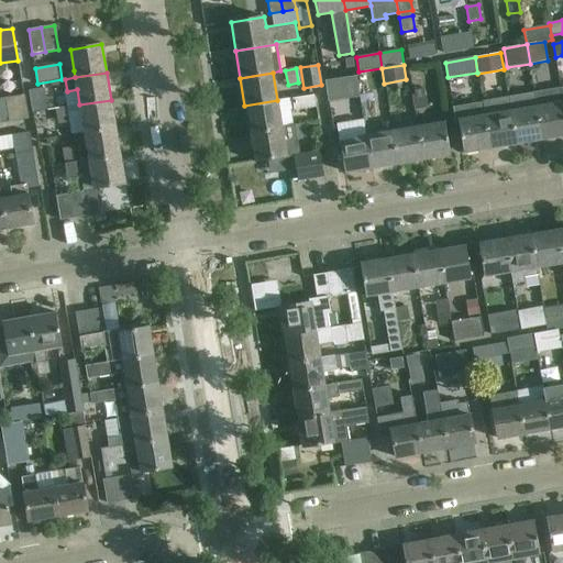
[(341,77),(326,80),(329,97),(344,95),(341,77)]
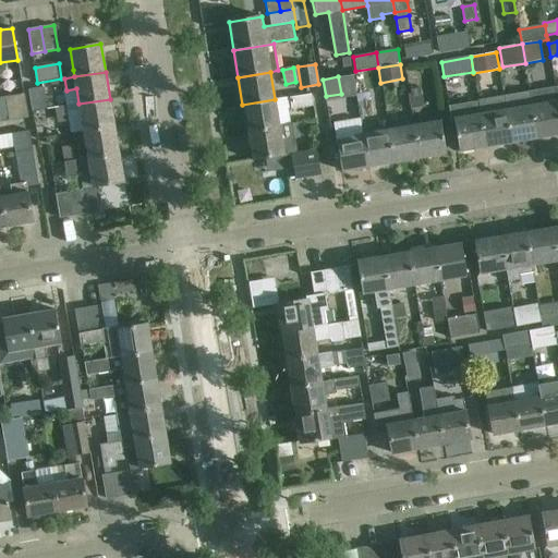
[(46,82),(46,104),(60,104),(60,82),(46,82)]
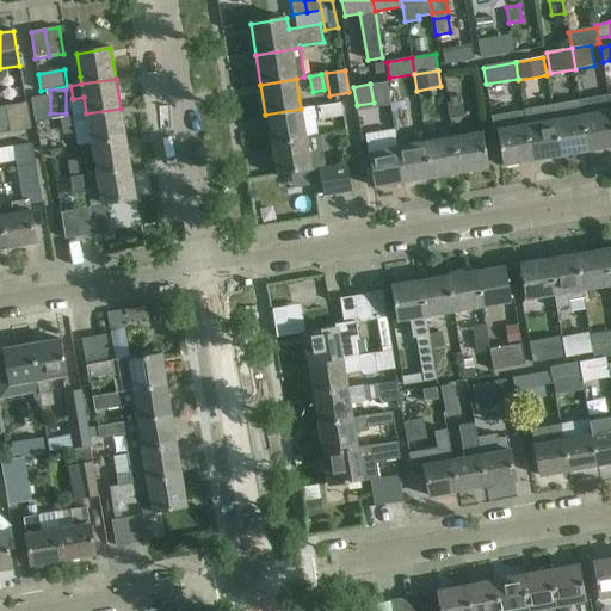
[(461,96),(449,98),(450,103),(446,103),(450,119),(464,117),(461,96)]
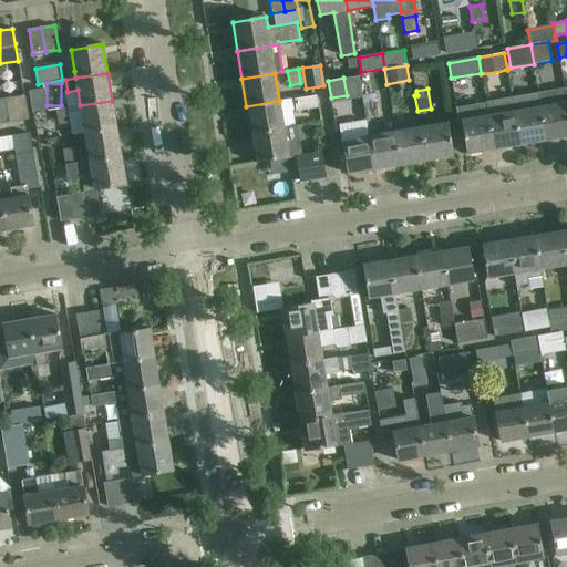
[(32,114),(48,112),(43,90),(29,92),(32,114)]
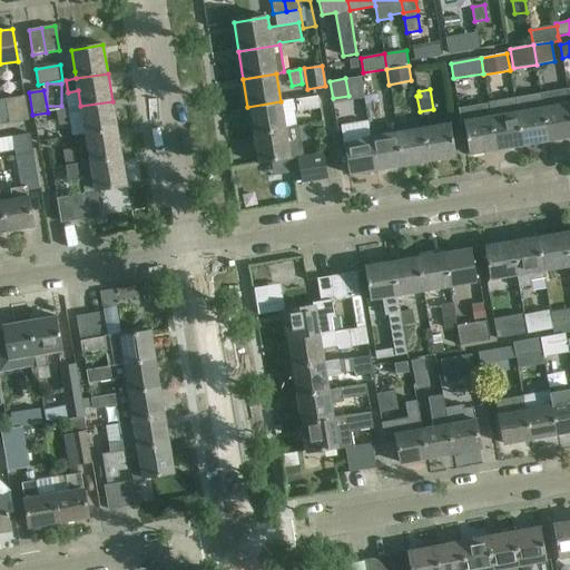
[(541,95),(514,99),(522,146),(549,141),(543,108),(541,95)]
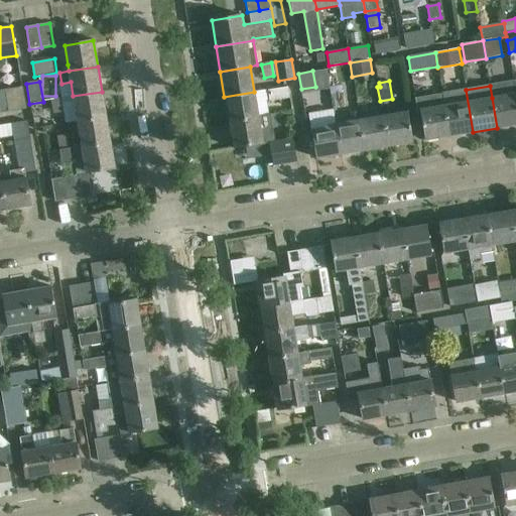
[(22,89),(4,92),(0,92),(0,113),(7,112),(7,113),(26,110),(22,89)]
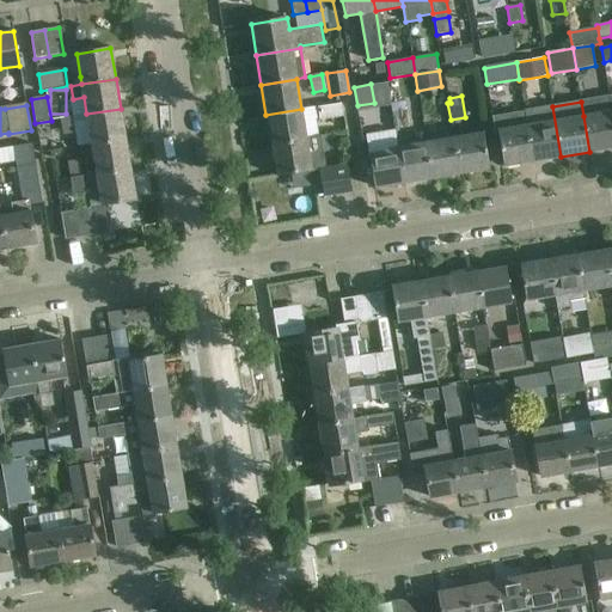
[(561,157),(552,106),(524,111),(532,161),(561,157)]
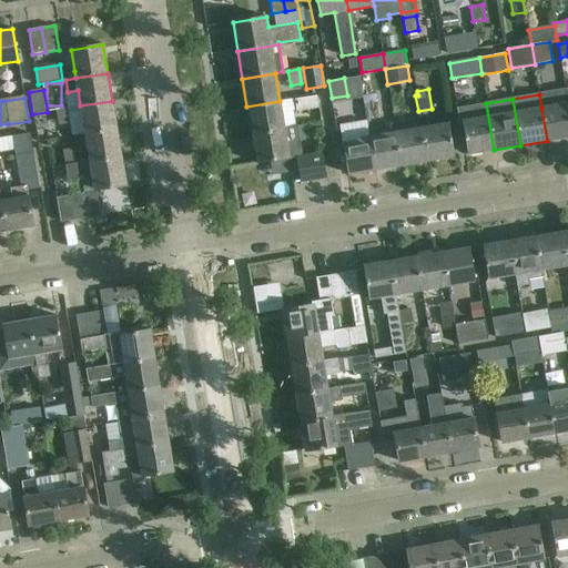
[(117,129),(112,101),(80,105),(84,134),(117,129)]
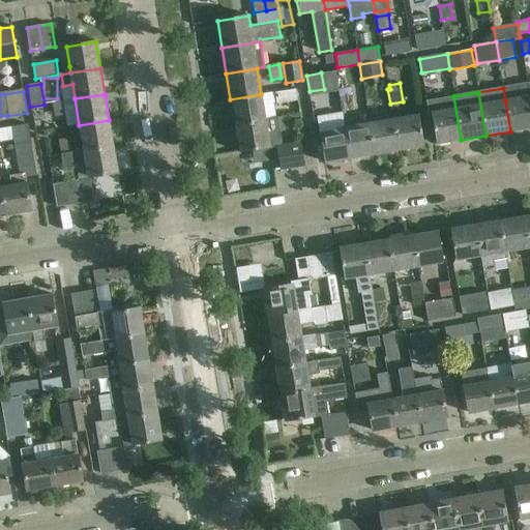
[(265,120),(261,94),(230,99),(235,125),(265,120)]
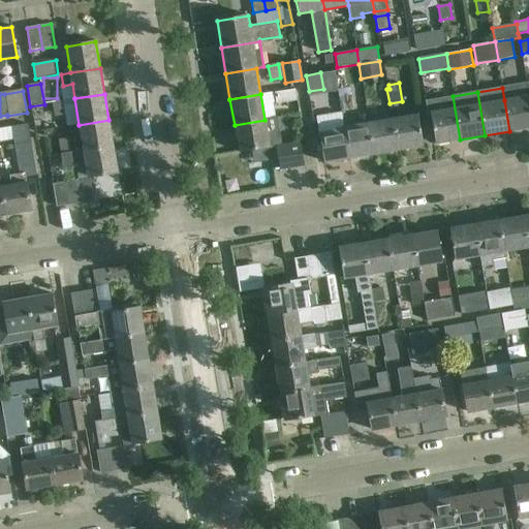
[(350,96),(339,98),(341,113),(352,111),(350,96)]
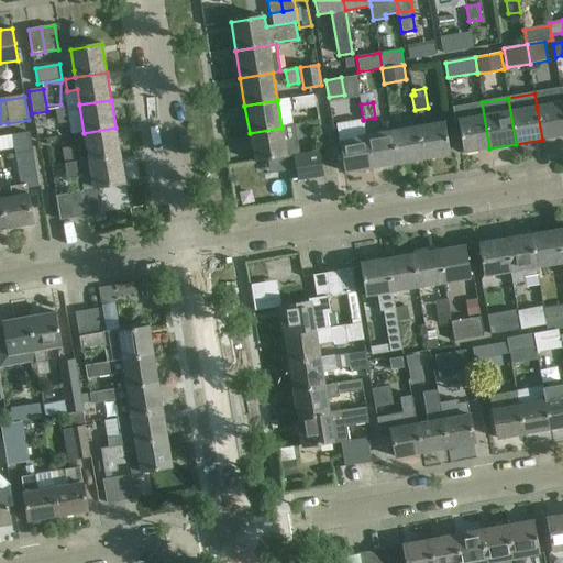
[(489,148),(482,102),(452,108),(455,122),(457,121),(463,153),(489,148)]
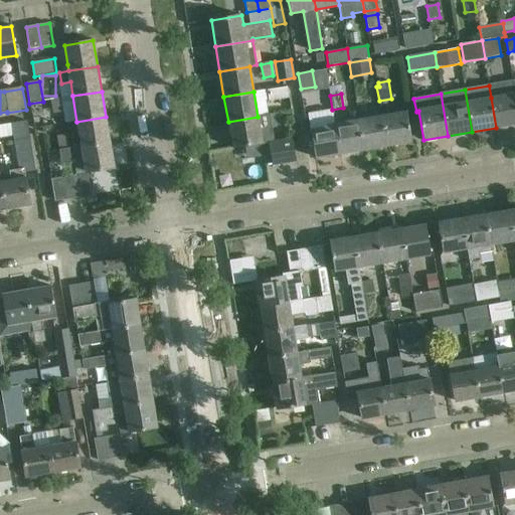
[(514,124),(514,98),(514,94),(491,98),(496,128),(514,124)]
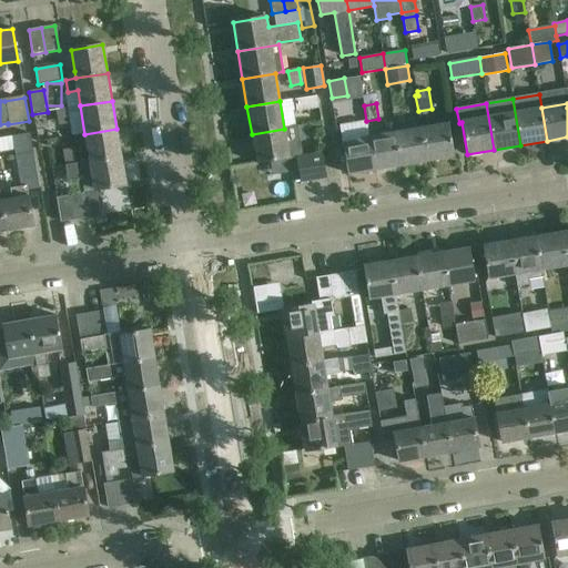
[(68,108),(60,109),(60,110),(56,110),(58,125),(70,123),(68,108)]
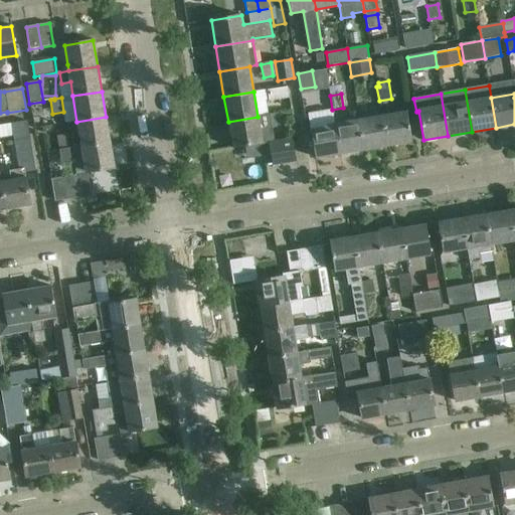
[(411,142),(406,112),(382,116),(387,146),(411,142)]
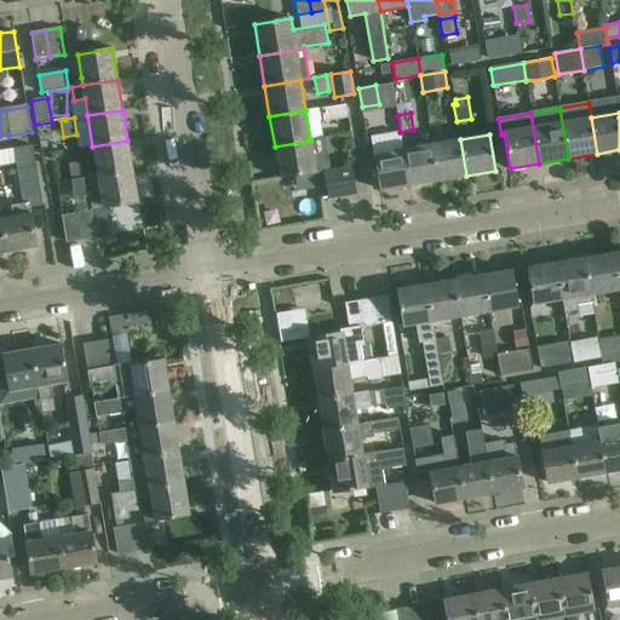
[(339,153),(337,137),(323,138),(310,141),(275,147),(280,178),(314,172),(314,174),(325,173),(329,199),(342,196),(338,171),(329,172),(327,155),(339,153)]
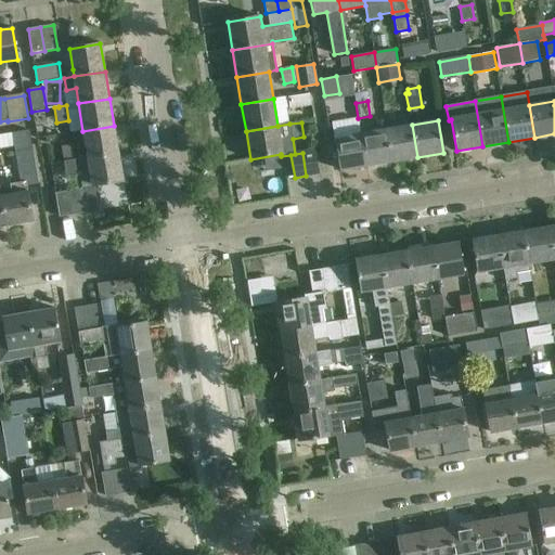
[(417,157),(412,125),(386,129),(391,162),(417,157)]
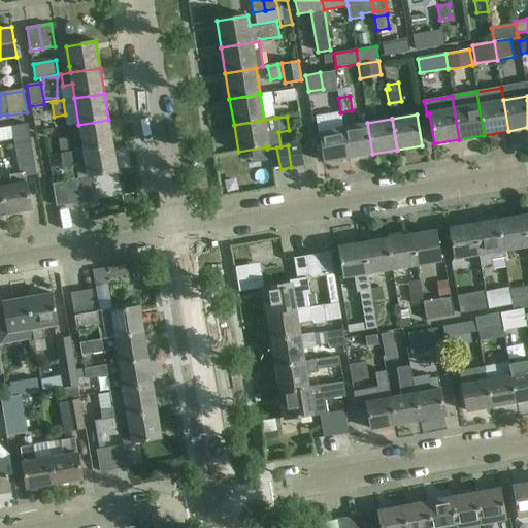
[(113,145),(108,120),(78,125),(84,151),(113,145)]
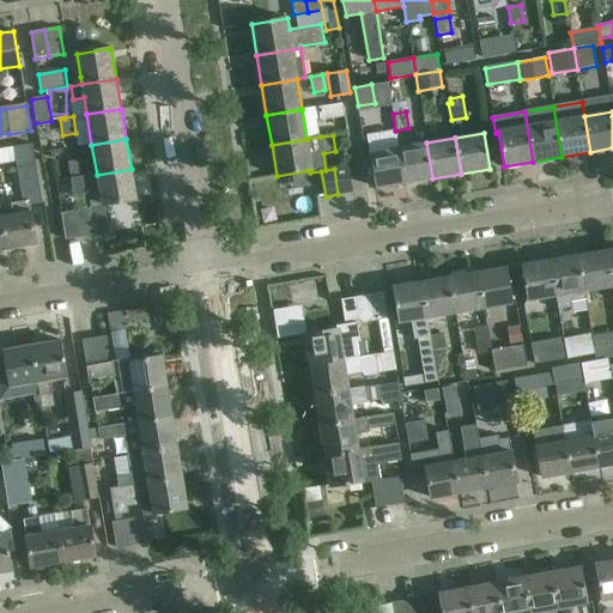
[(432,178),(426,143),(399,147),(405,183),(432,178)]
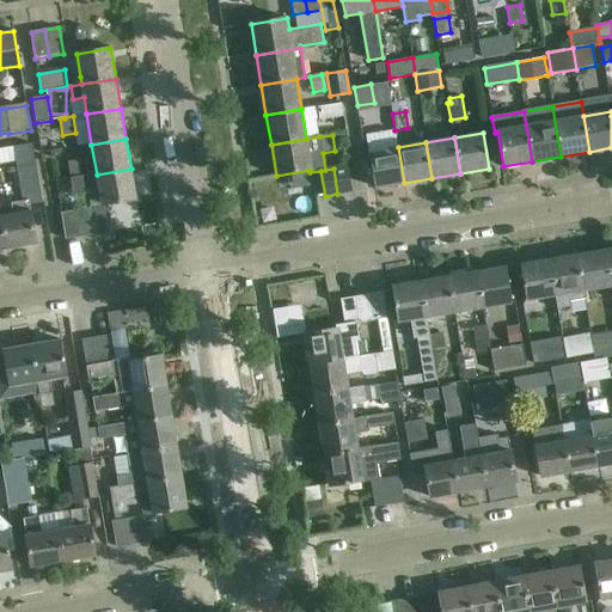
[(43,204),(32,144),(14,147),(23,201),(11,202),(13,214),(1,216),(7,249),(36,244),(29,207),(43,204)]
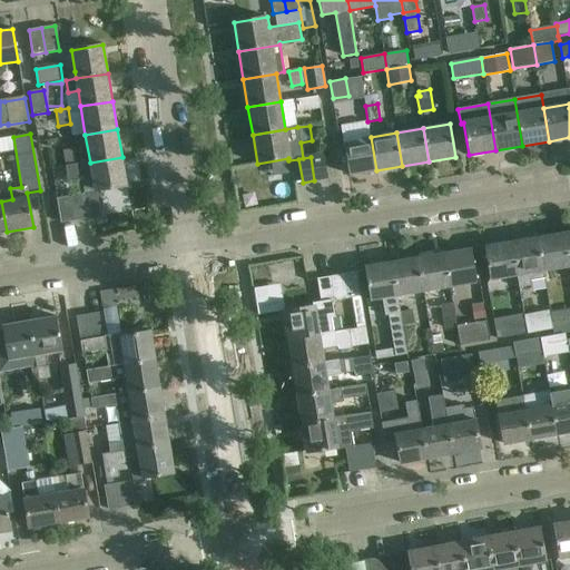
[(376,170),(371,137),(343,141),(349,175),(376,170)]
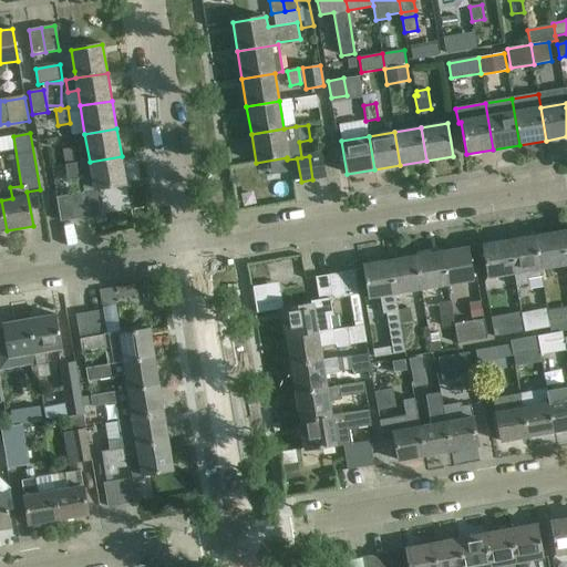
[(62,151),(65,166),(76,164),(75,164),(73,148),(62,151)]
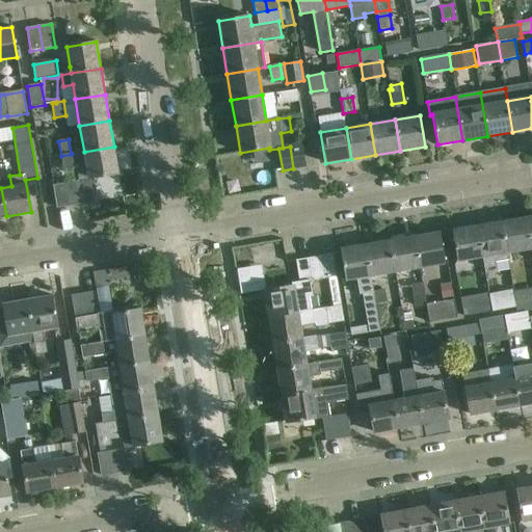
[(306,166),(302,144),(290,147),(293,168),(306,166)]
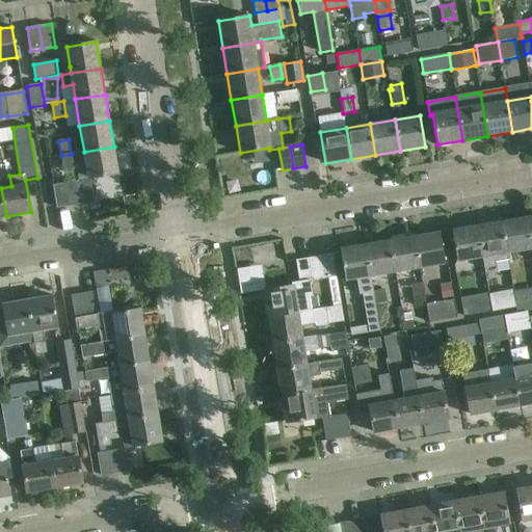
[(118,174),(114,147),(84,152),(71,154),(72,154),(61,156),(63,170),(74,168),(73,165),(85,163),(88,179),(89,178),(118,174)]
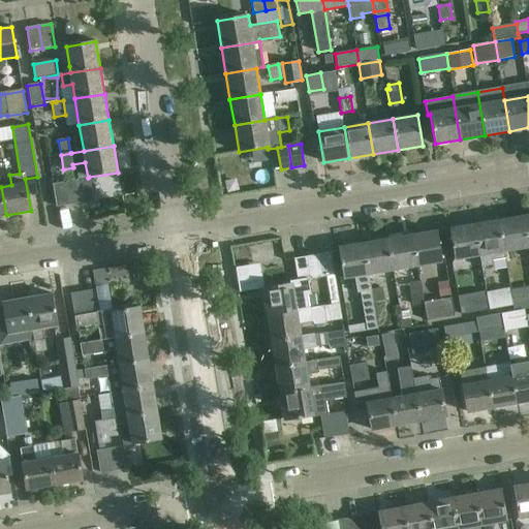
[(88,178),(76,179),(76,181),(81,204),(93,201),(89,177),(88,178)]
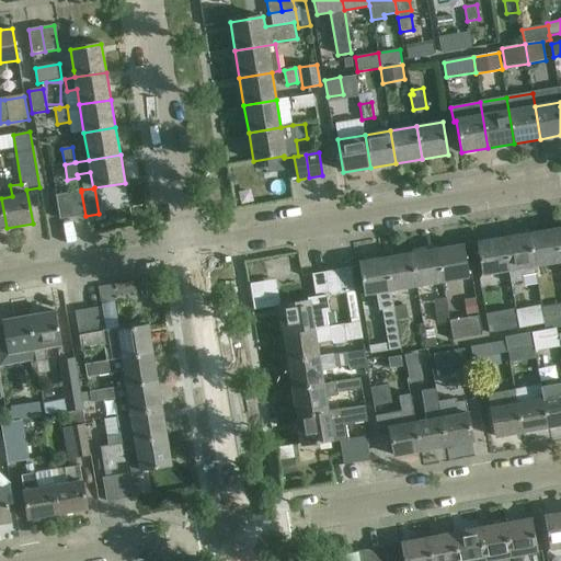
[(81,192),(69,194),(72,218),(86,216),(81,192)]
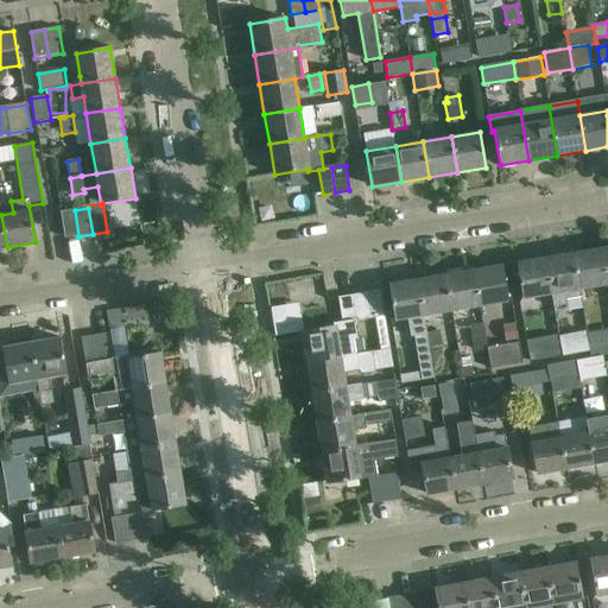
[(78,236),(75,210),(61,213),(65,239),(78,236)]
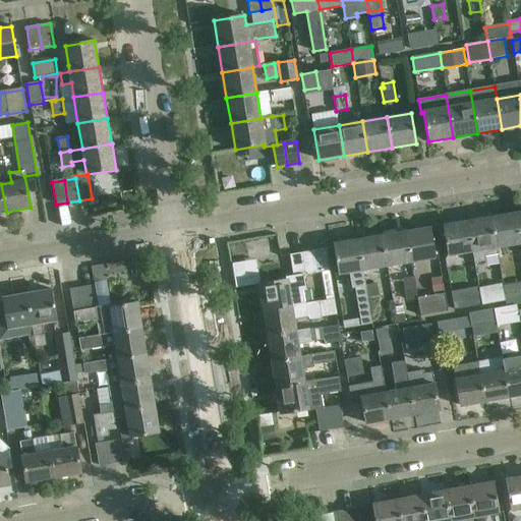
[(520,243),(520,239),(517,213),(491,218),(497,248),(520,243)]
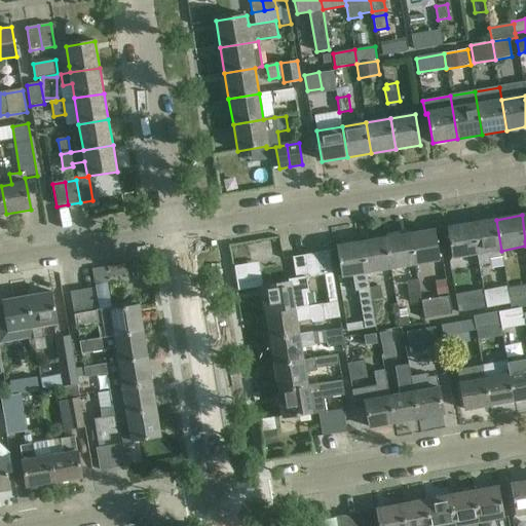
[(502,257),(501,251),(496,220),(472,224),(477,255),(479,266),(490,264),(489,259),(502,257)]
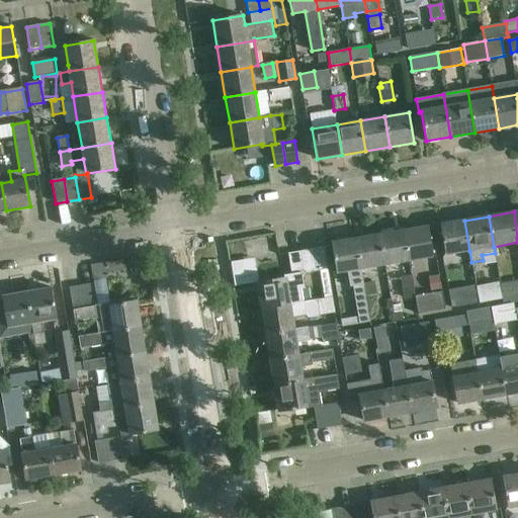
[(469,251),(464,221),(440,225),(445,255),(469,251)]
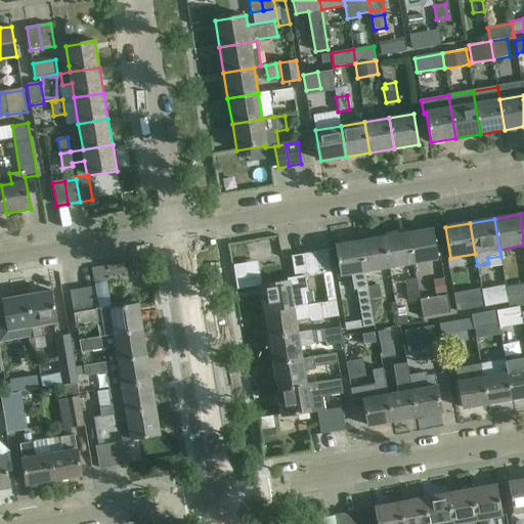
[(433,229),(408,233),(413,264),(438,260),(433,229)]
